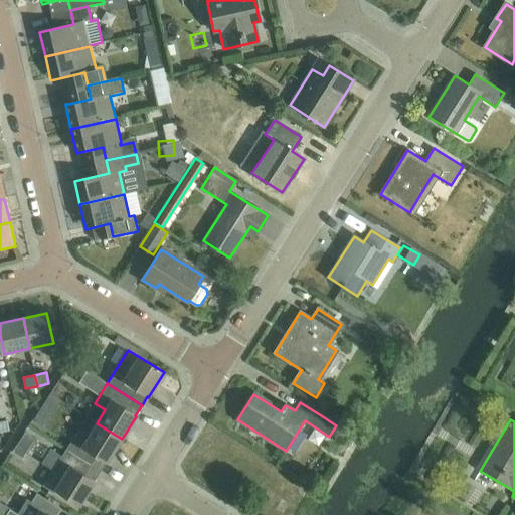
[(65,449),(102,472),(122,439),(97,423),(89,436),(78,428),(65,449)]
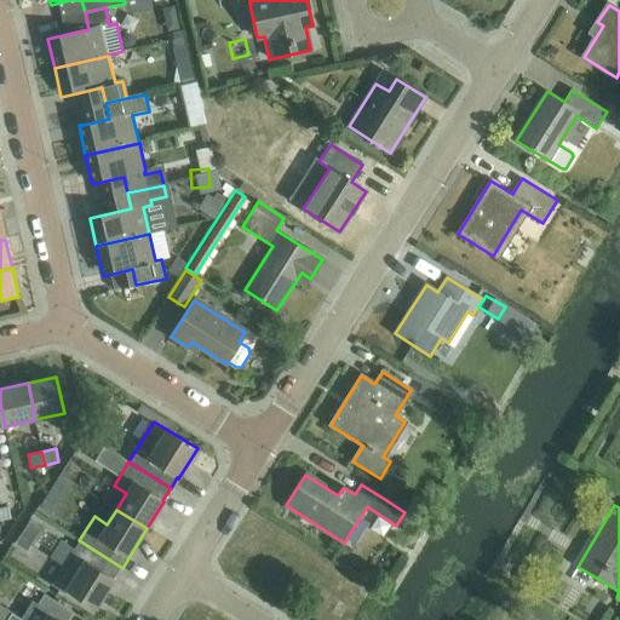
[(7,537),(0,549),(0,554),(28,570),(38,555),(7,537)]
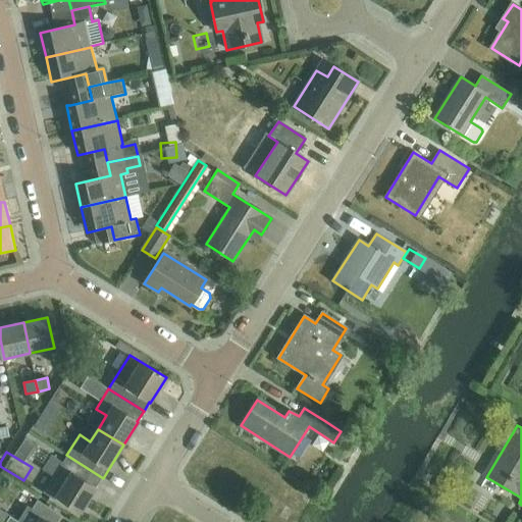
[(56,497),(82,512),(103,478),(66,455),(62,463),(51,455),(42,469),(53,476),(43,492),(54,500),(56,497)]
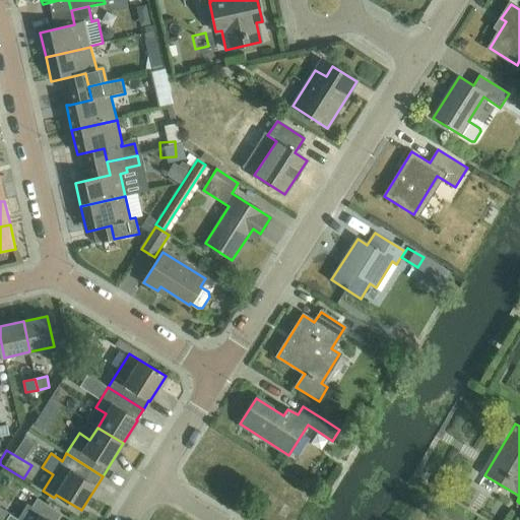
[(9,514),(4,519),(56,519),(61,513),(37,499),(31,507),(27,504),(18,519),(9,514)]
